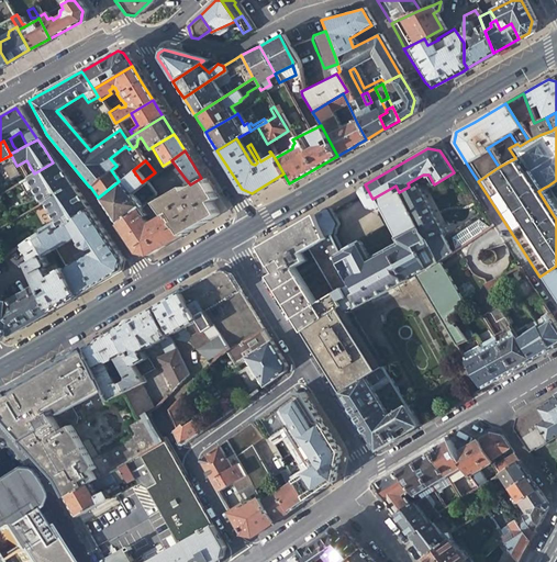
[(39,203),(41,202),(69,184),(59,170),(53,163),(34,173),(17,183),(22,194),(31,190),(39,203)]
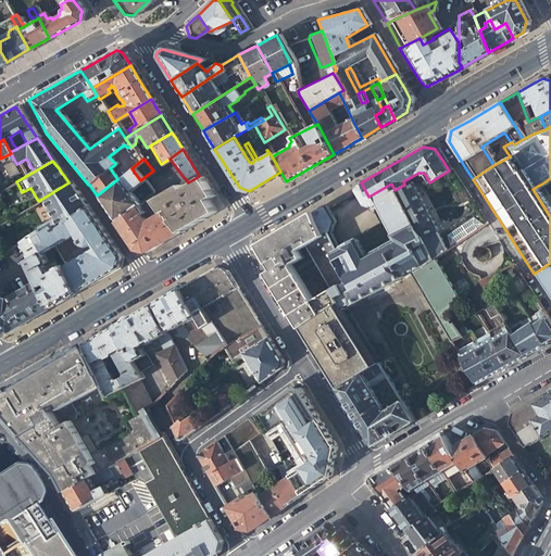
[(140,180),(132,168),(117,179),(97,196),(104,207),(113,220),(135,203),(125,191),(140,180)]
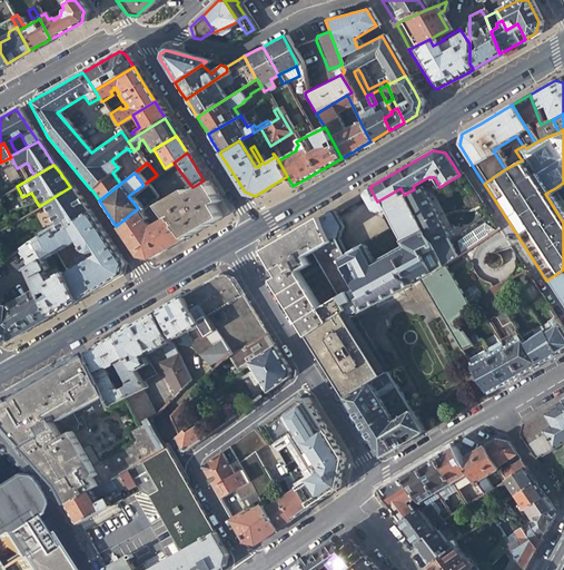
[(155,206),(162,216),(179,238),(217,215),(210,203),(214,200),(216,199),(204,180),(193,187),(185,193),(182,187),(155,206)]
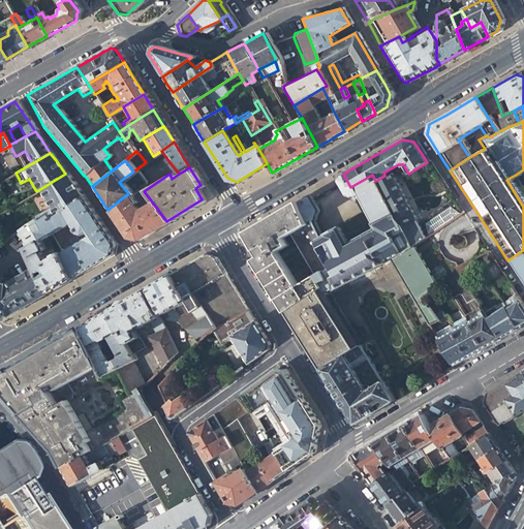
[(31,217),(33,219),(37,227),(40,225),(81,196),(71,183),(65,174),(38,190),(49,208),(31,217)]
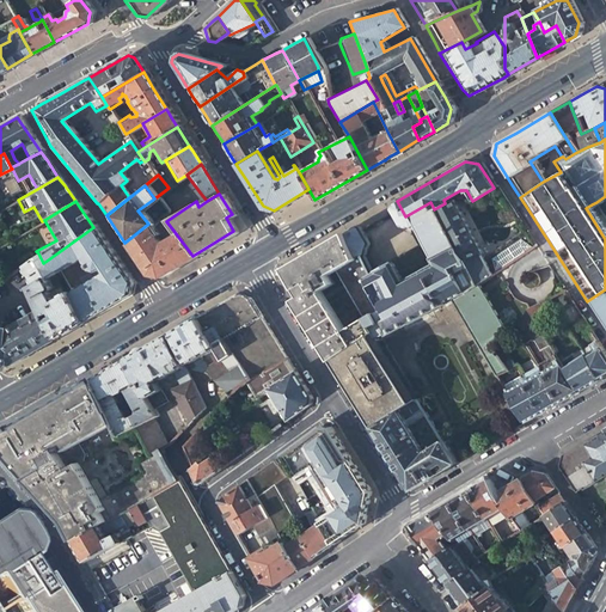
[(501,334),(473,286),(472,287),(434,209),(430,202),(405,216),(397,201),(386,207),(385,209),(386,212),(396,230),(408,232),(410,230),(427,262),(430,268),(412,277),(398,286),(387,265),(369,275),(369,276),(360,279),(378,310),(371,313),(375,323),(367,328),(371,332),(372,332),(377,340),(448,301),(493,377),(503,372),(497,362),(485,342),(501,334)]
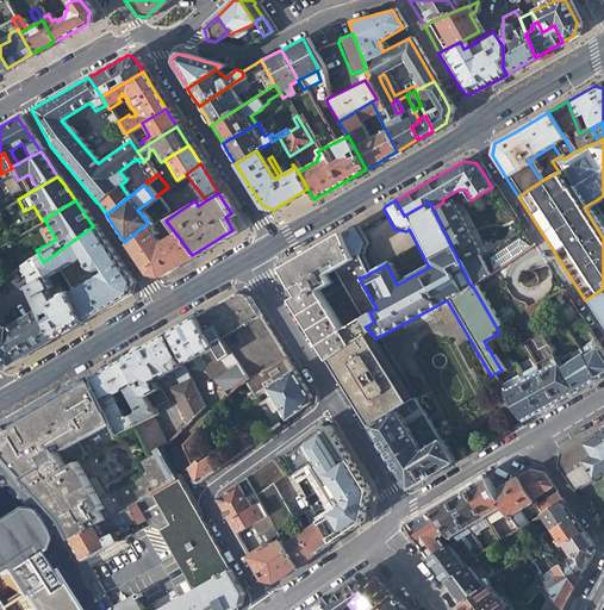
[(449,200),(443,203),(433,209),(471,286),(472,285),(487,275),(483,267),(485,266),(480,259),(479,259),(462,225),(449,200)]
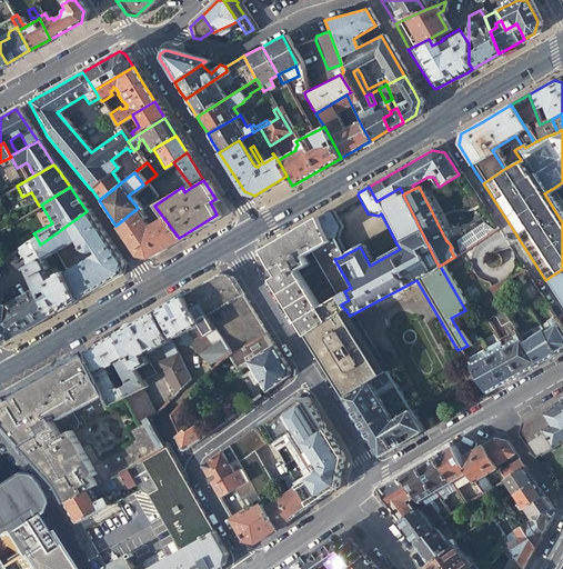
[(144,217),(138,208),(116,226),(137,255),(147,257),(154,252),(179,238),(162,216),(148,225),(147,225),(142,219),(144,217)]
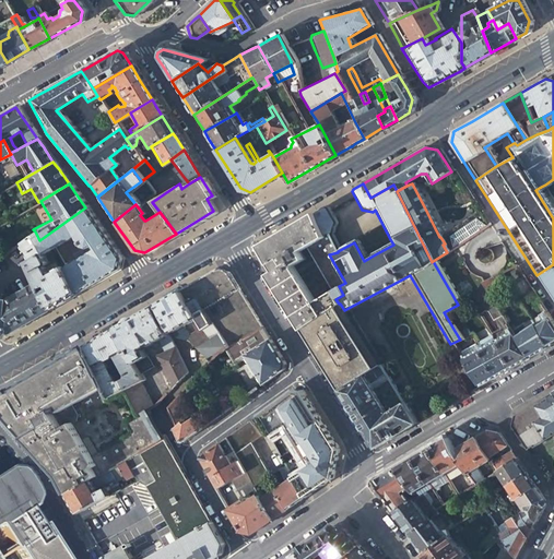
[(82,254),(60,268),(66,278),(73,294),(96,281),(116,269),(119,257),(101,230),(85,207),(43,238),(48,248),(70,235),(82,254)]
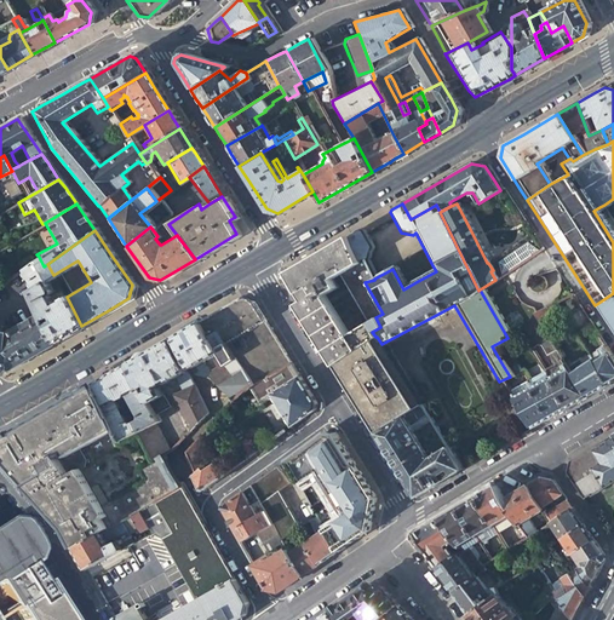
[(360,230),(357,230),(345,237),(359,262),(363,259),(366,262),(367,260),(371,250),(360,230)]
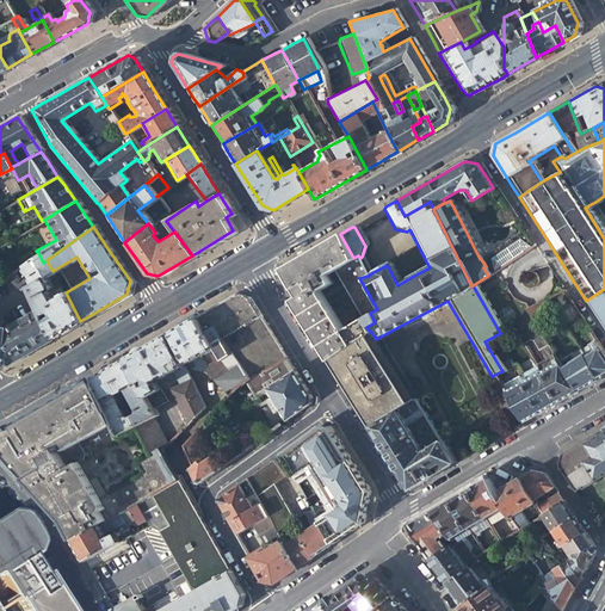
[(488,276),(531,246),(520,232),(480,259),(481,259),(486,266),(483,267),(488,276)]
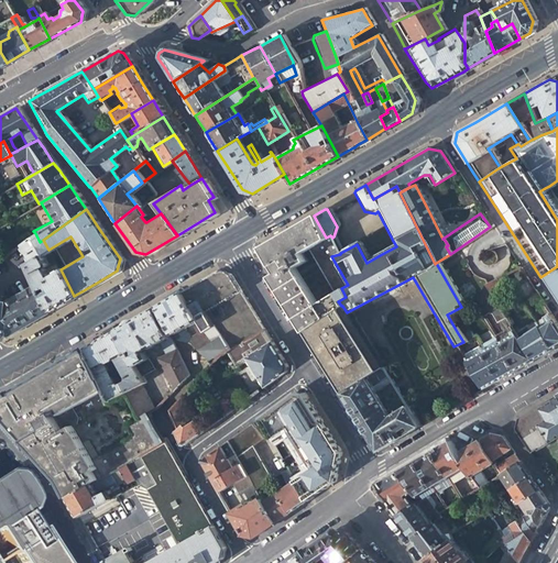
[(256,249),(265,263),(267,267),(269,267),(272,273),(265,277),(293,320),(299,332),(341,306),(338,301),(346,297),(341,288),(348,285),(331,256),(340,254),(340,253),(332,238),(330,235),(326,238),(314,216),(263,244),(256,249)]
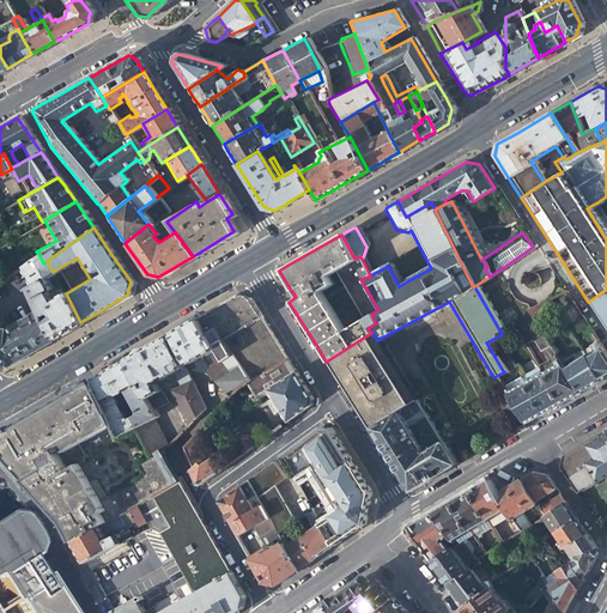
[(58,279),(53,272),(47,261),(43,263),(38,254),(16,268),(26,287),(28,286),(30,291),(52,339),(59,334),(74,326),(80,322),(72,305),(66,293),(65,292),(60,295),(52,281),(58,279)]
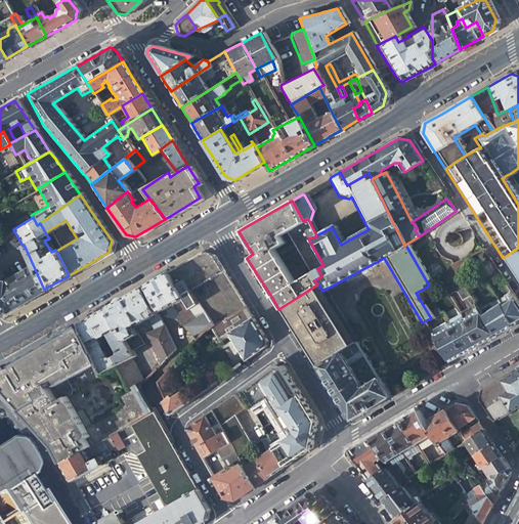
[(518,248),(503,258),(518,282),(518,248)]
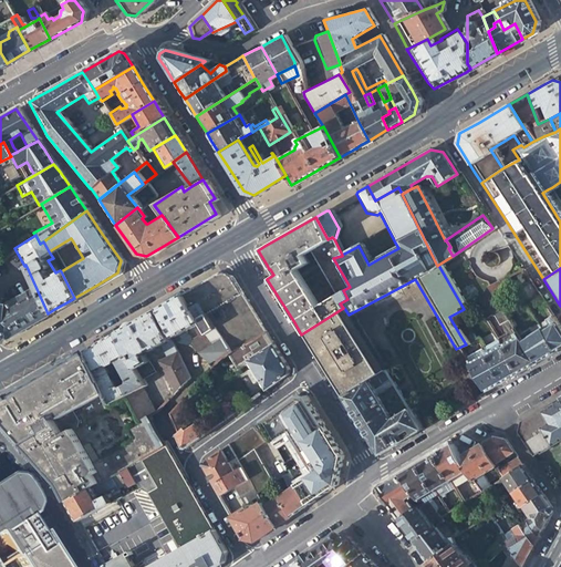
[(0,341),(3,337),(7,338),(10,336),(48,313),(28,269),(22,272),(28,286),(29,286),(31,289),(4,305),(0,303),(0,341)]
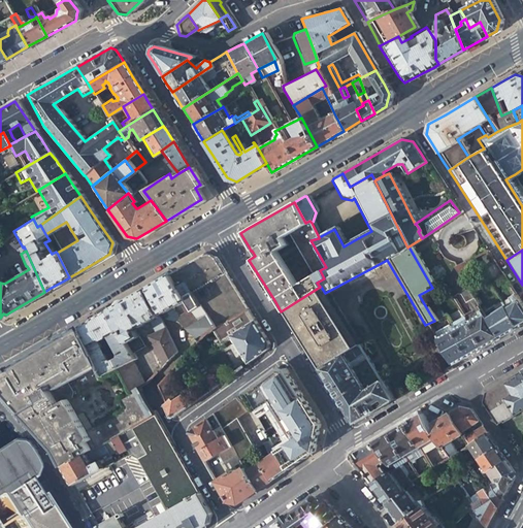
[(170,272),(166,274),(182,299),(183,302),(189,311),(196,306),(213,326),(230,317),(243,308),(211,257),(201,254),(183,265),(170,272)]
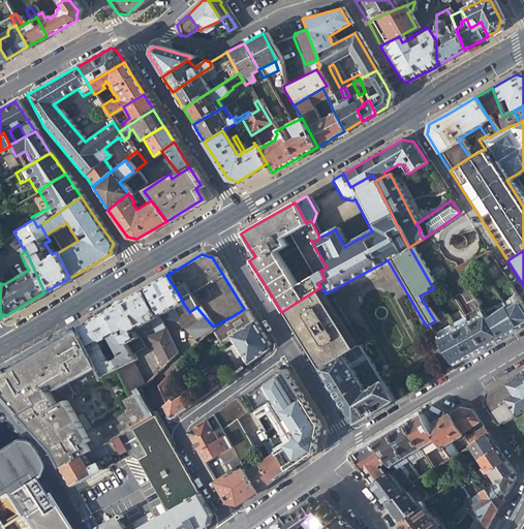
[(470,266),(467,260),(452,268),(456,275),(460,281),(473,273),(470,266)]
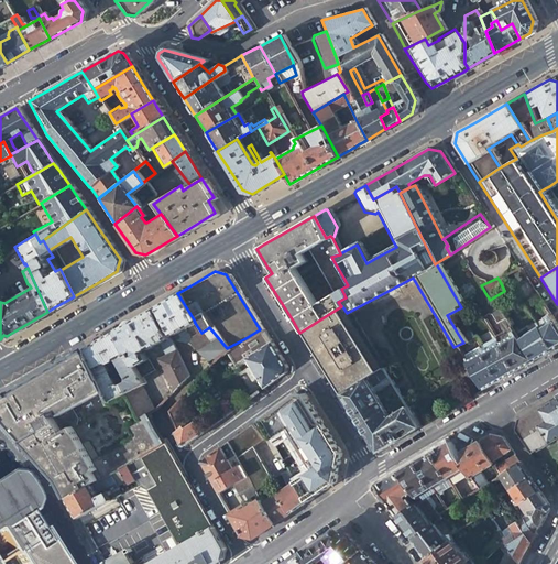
[(517,301),(531,292),(523,280),(509,288),(517,301)]
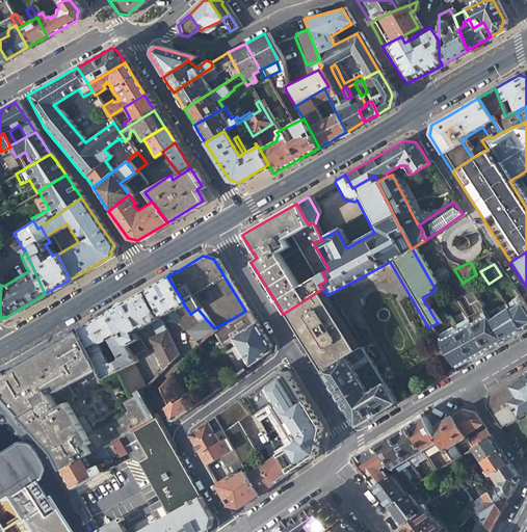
[(169,310),(183,301),(167,276),(151,286),(146,289),(162,321),(172,324),(176,322),(175,320),(169,310)]
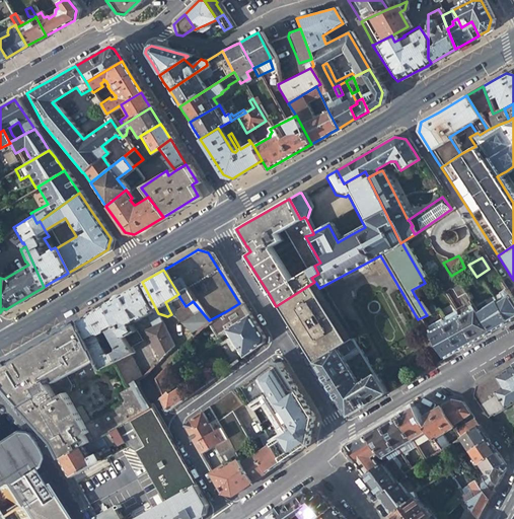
[(462,312),(455,317),(470,342),(487,332),(470,308),(461,292),(451,276),(447,270),(433,278),(441,292),(445,289),(446,290),(449,290),(453,297),(454,297),(462,312)]
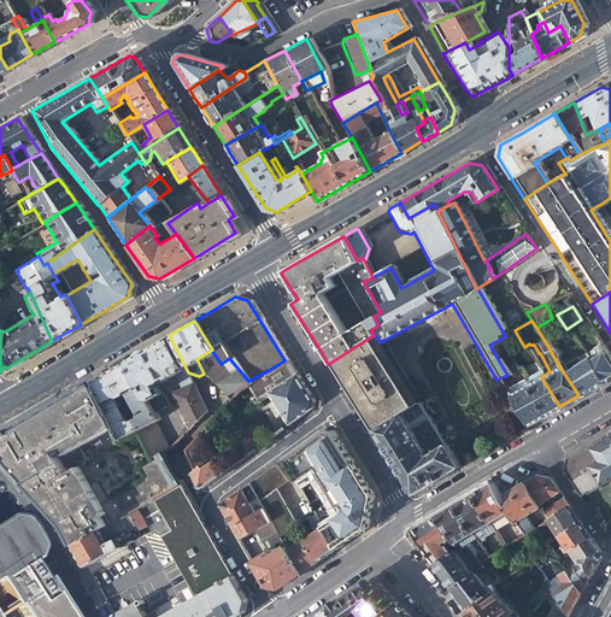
[(344,388),(370,432),(416,403),(401,378),(380,342),(375,335),(374,335),(328,364),(344,388)]
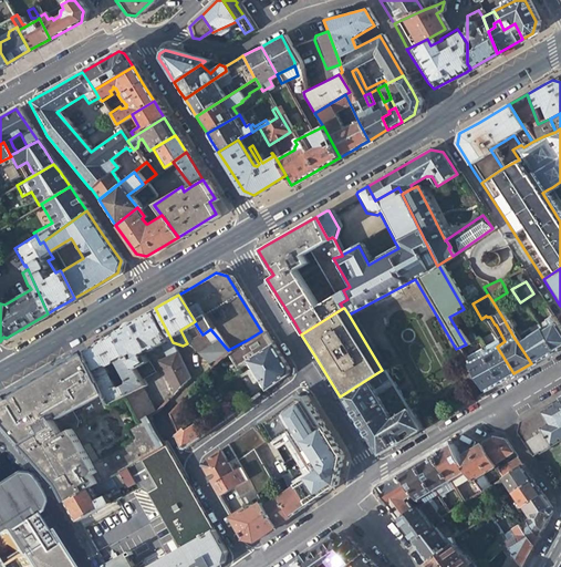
[(155,360),(169,394),(185,379),(152,310),(132,322),(114,332),(138,378),(151,370),(142,353),(157,344),(163,357),(155,360)]
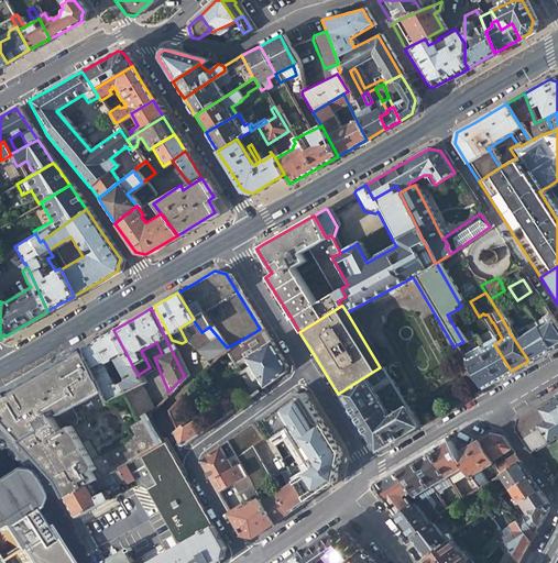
[(557,332),(546,313),(532,322),(548,350),(557,343),(557,332)]
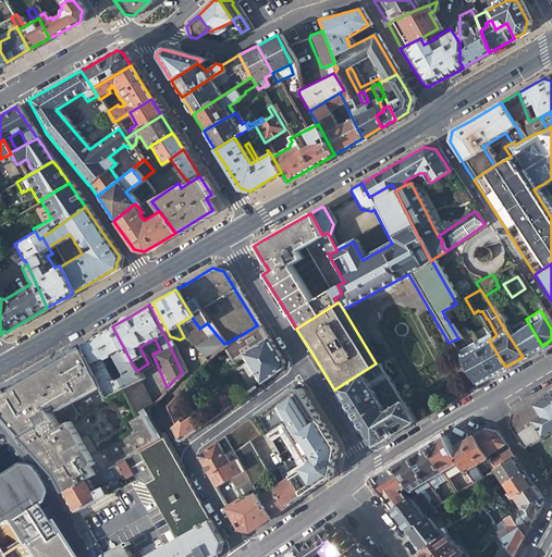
[(187,322),(192,330),(193,331),(194,331),(195,331),(196,330),(200,336),(204,335),(206,338),(191,347),(205,359),(218,348),(221,346),(224,344),(207,323),(199,329),(193,319),(192,320),(187,322)]
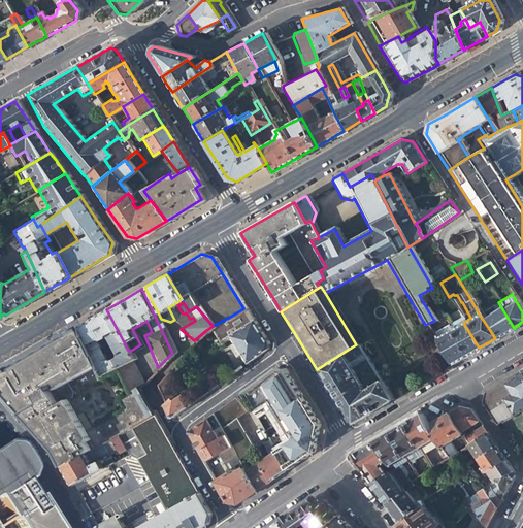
[(497,302),(479,314),(495,338),(514,328),(498,302),(497,302)]
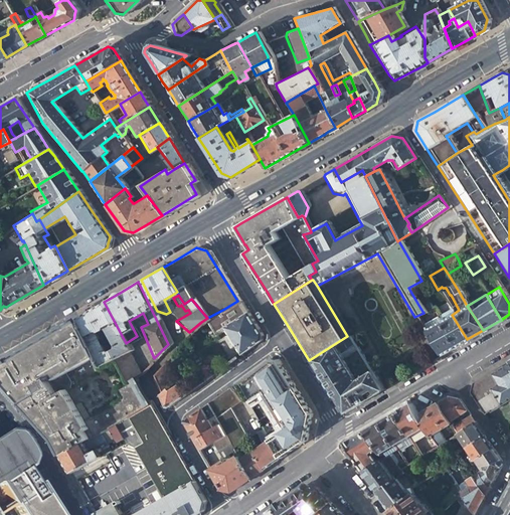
[(231,345),(238,354),(258,341),(259,334),(247,318),(237,301),(224,309),(207,318),(204,320),(201,322),(211,336),(221,330),(226,336),(222,339),(225,343),(227,347),(231,345)]
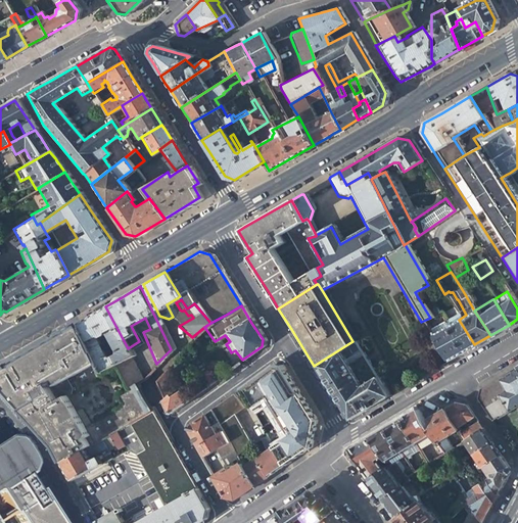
[(132,354),(128,348),(105,306),(92,314),(75,324),(91,357),(98,372),(113,364),(127,358),(132,354)]
